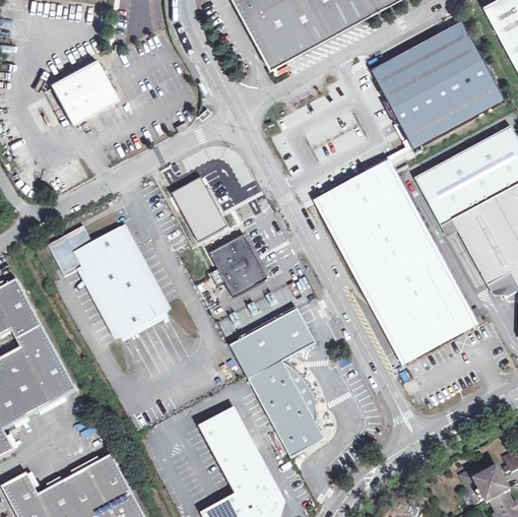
[(232,0),(262,56),(267,67),(391,0),(232,0)]
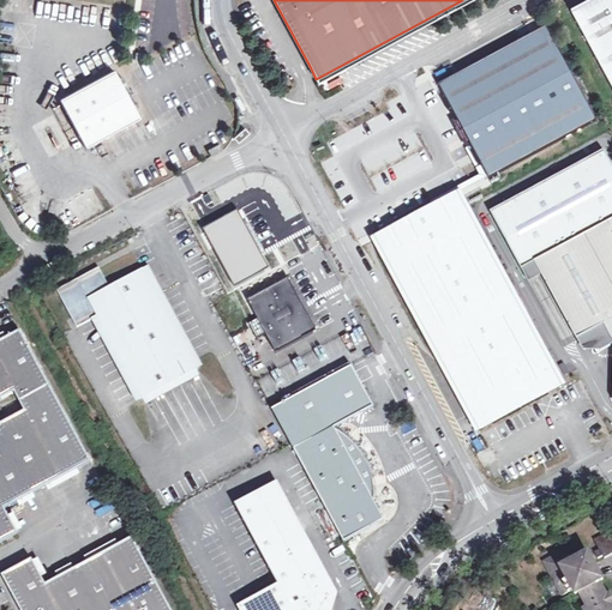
[(587,0),(571,8),(611,86),(611,0),(587,0)]
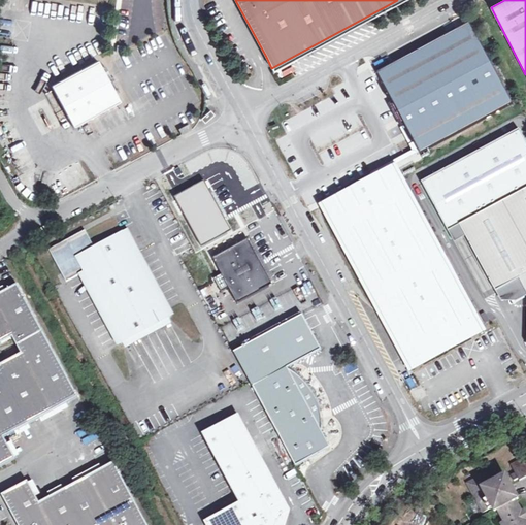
[(75,4),(73,18),(92,21),(93,7),(75,4)]
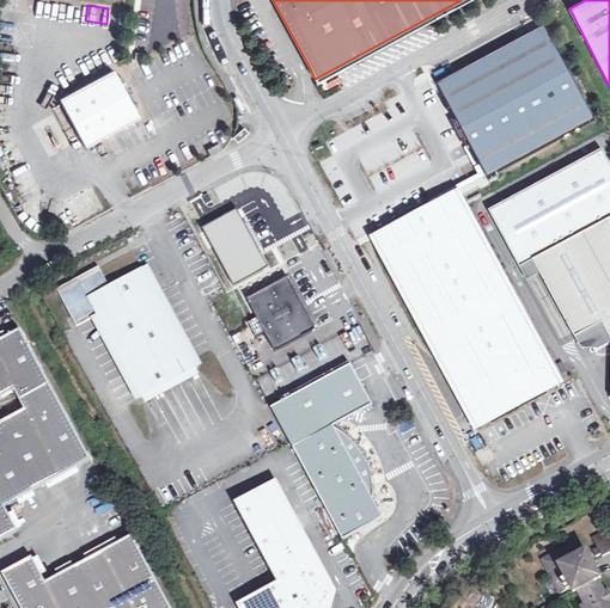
[(463,131),(486,177),(498,170),(592,118),(542,25),(538,28),(435,83),(463,131)]
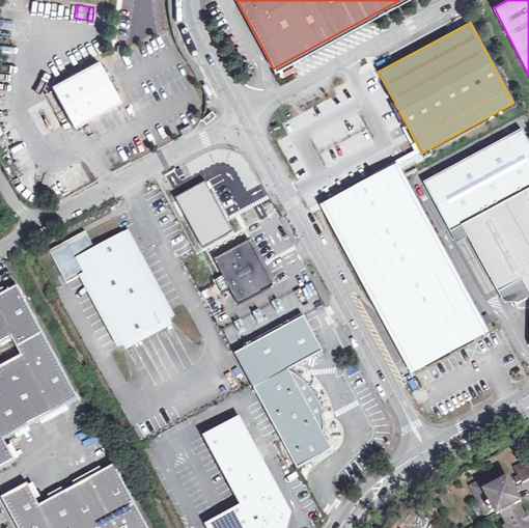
[(312,59),(326,52),(322,45),(288,61),(294,71),(312,61),(312,59)]
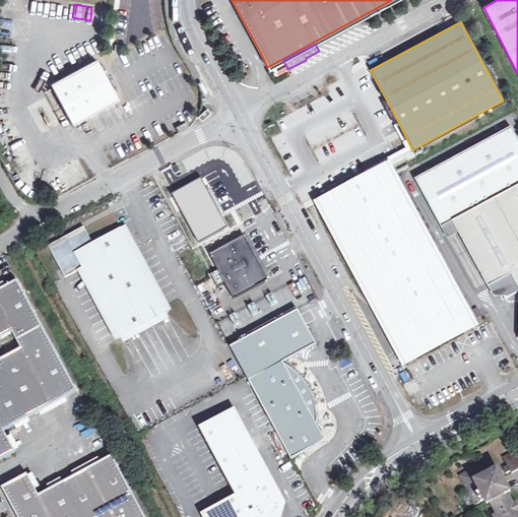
[(98,63),(94,57),(49,81),(71,123),(83,116),(117,98),(98,63)]
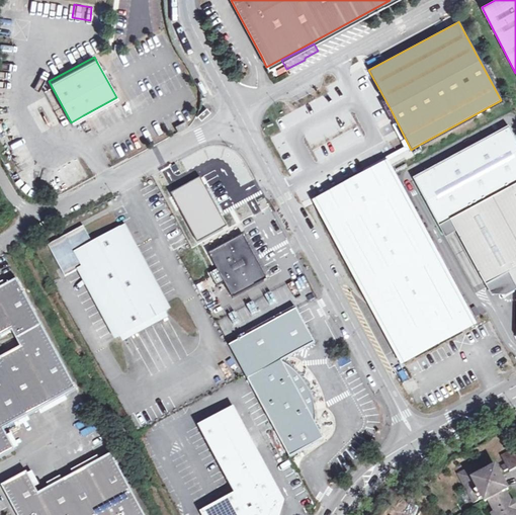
[(203,89),(207,87),(202,78),(198,79),(203,89)]
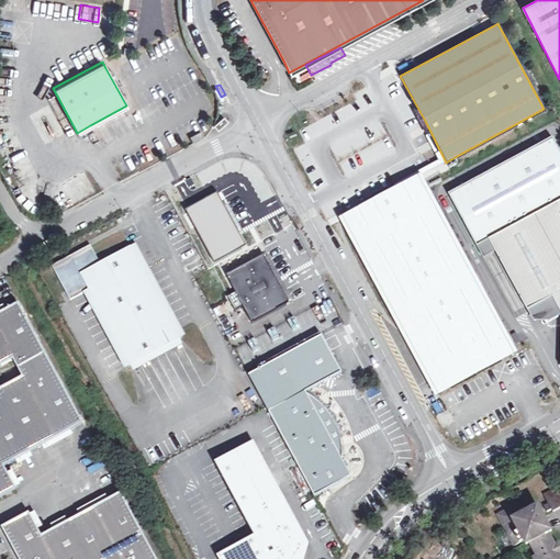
[(188,135),(191,141),(202,135),(199,130),(188,135)]
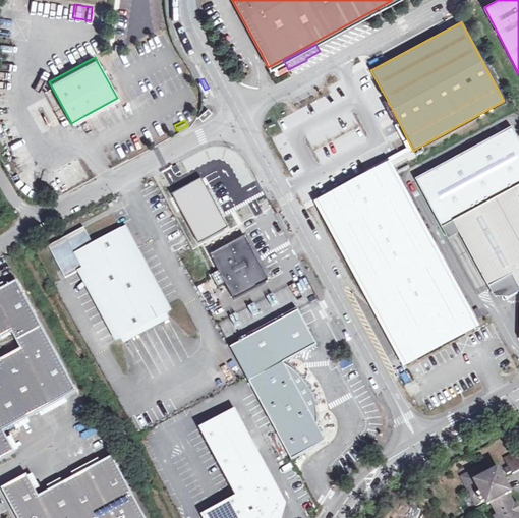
[(453,220),(518,183),(518,138),(512,125),(415,177),(442,226),(453,220)]
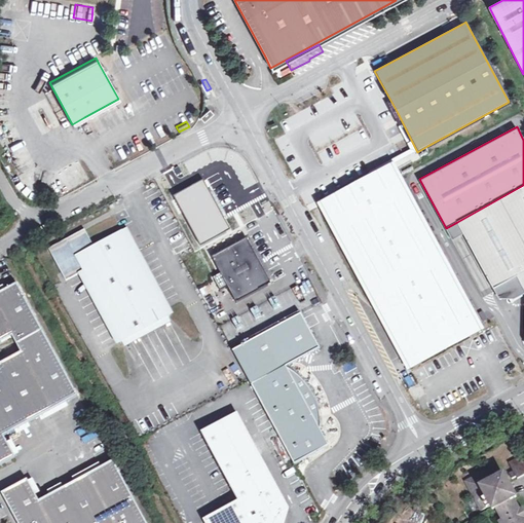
[(400,173),(395,162),(358,183),(322,203),(344,247),(416,208),(400,173)]
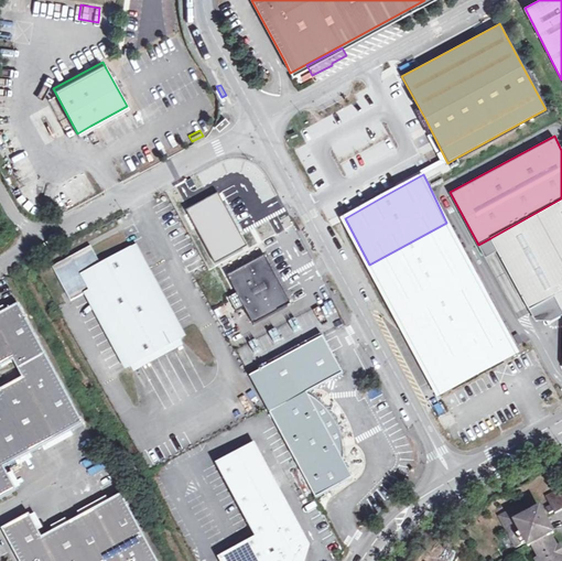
[(186,208),(214,260),(245,244),(217,192),(186,208)]
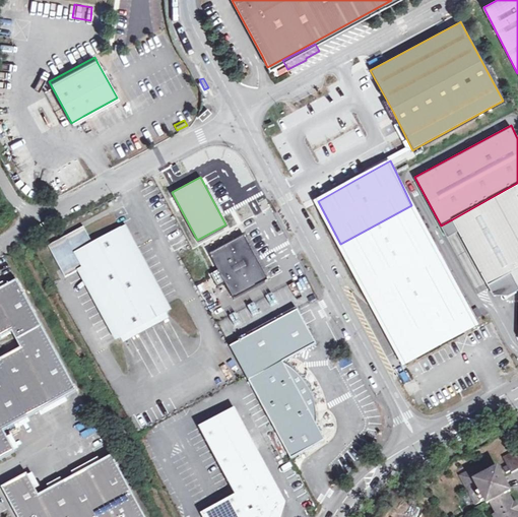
[(517,183),(452,219),(488,285),(508,274),(510,273),(517,287),(517,183)]
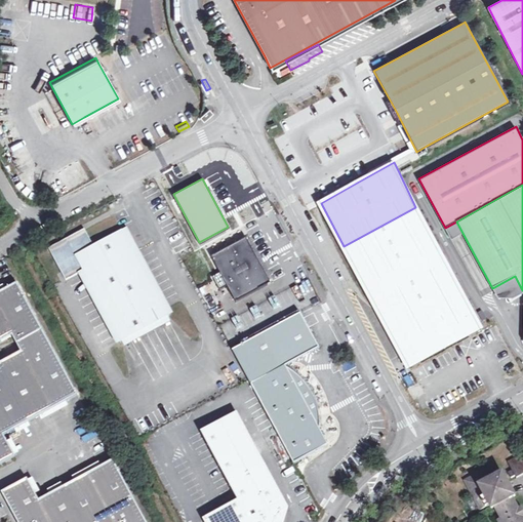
[(415,207),(344,246),(407,364),(480,325),(415,207)]
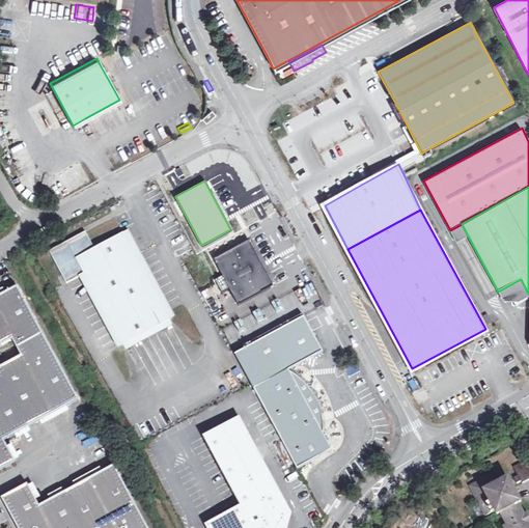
[(165,310),(123,231),(122,230),(93,246),(84,228),(48,248),(57,266),(65,280),(78,275),(83,271),(121,343),(169,317),(165,310)]
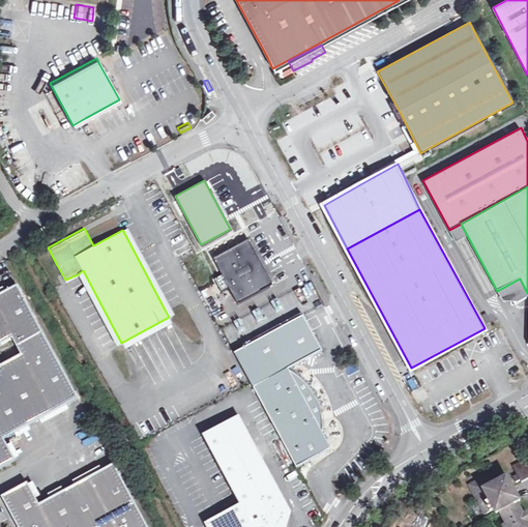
[(228,286),(237,302),(271,284),(259,259),(246,238),(242,240),(211,256),(221,272),(213,276),(221,290),(228,286)]
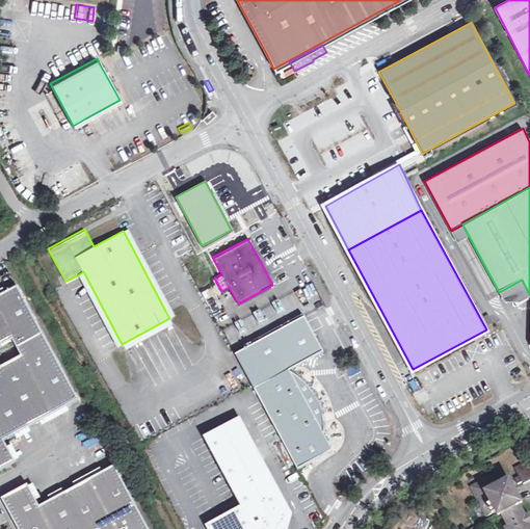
[(520,281),(499,292),(504,301),(525,298),(529,295),(529,294),(522,280),(520,281)]
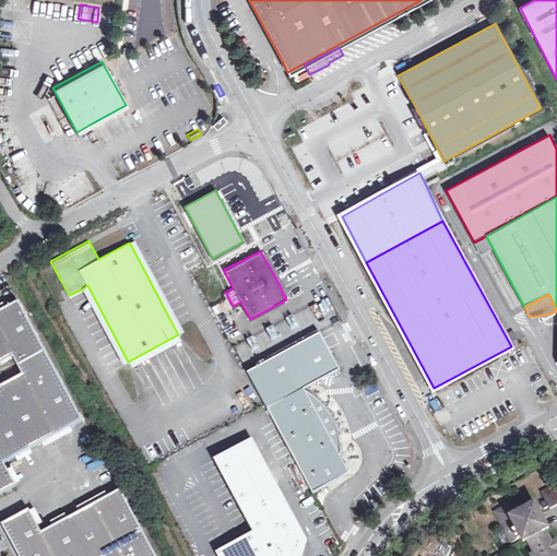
[(0,347),(33,329),(16,298),(0,307),(0,347)]
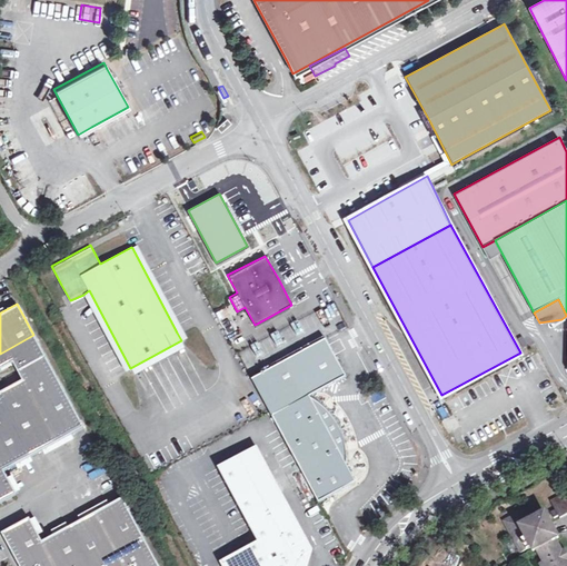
[(82,424),(33,335),(0,354),(0,367),(12,360),(17,369),(21,378),(0,389),(0,499),(16,492),(2,468),(82,424)]
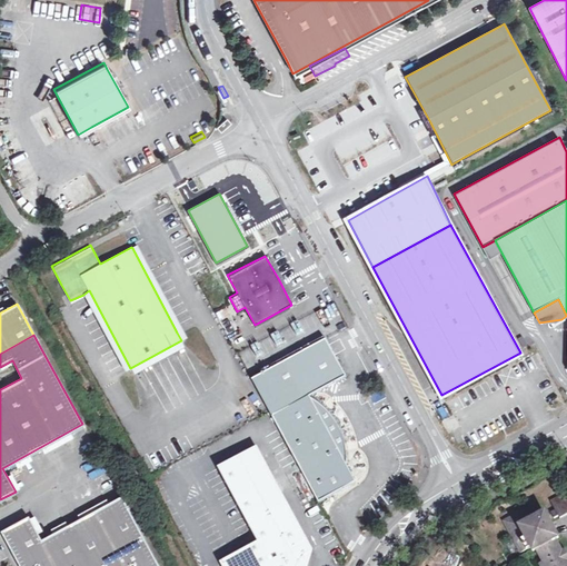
[(322,338),(250,378),(317,502),(354,482),(345,465),(345,454),(344,443),(341,435),(337,425),(331,417),(326,409),(319,404),(308,396),(341,375),(322,338)]
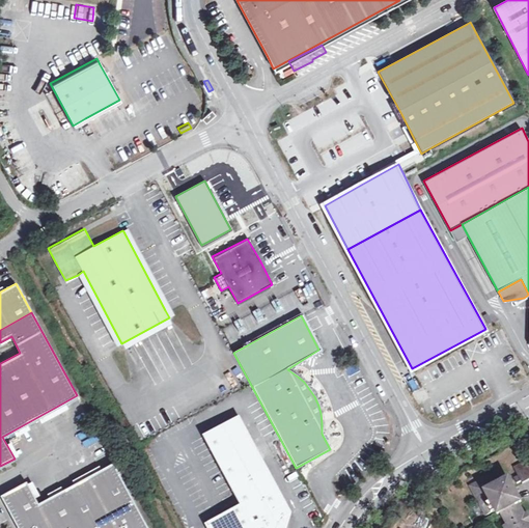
[(240,502),(253,527),(283,527),(288,511),(238,415),(202,434),(240,502)]
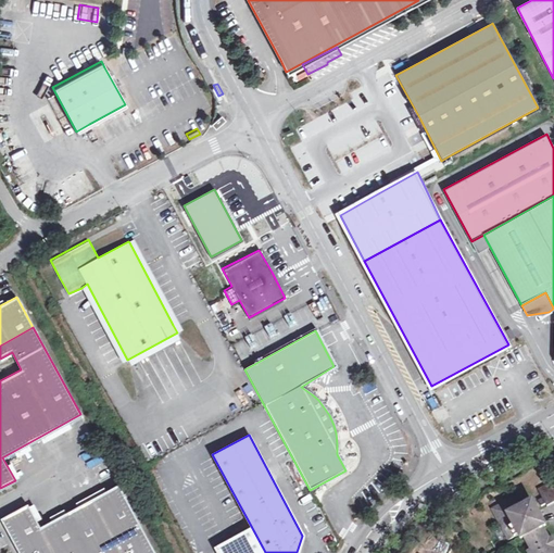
[(553,484),(551,478),(537,485),(545,502),(553,498),(553,484)]
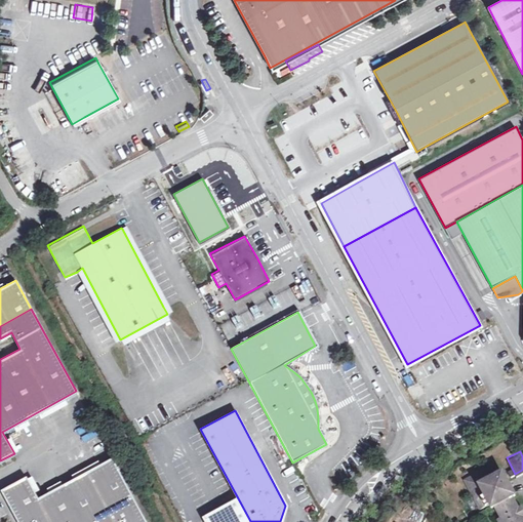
[(26,476),(0,489),(17,521),(146,521),(112,457),(38,497),(26,476)]
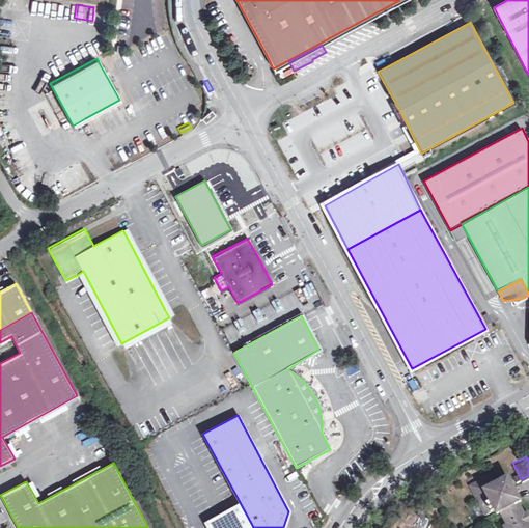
[(528,527),(528,519),(524,510),(521,511),(514,500),(516,499),(503,475),(502,477),(499,477),(497,478),(493,481),(491,481),(485,473),(472,480),(471,488),(483,511),(493,507),(494,509),(497,508),(507,527),(528,527)]
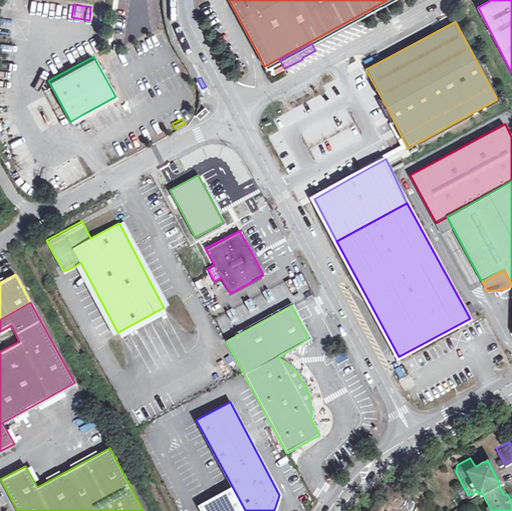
[(245,510),(232,486),(199,504),(202,510),(245,510)]
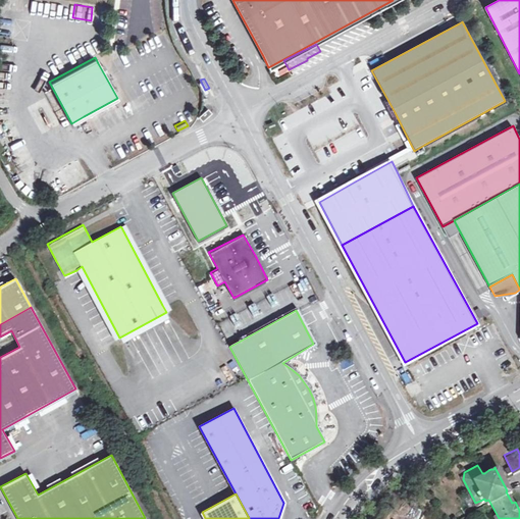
All buildings are outlined.
